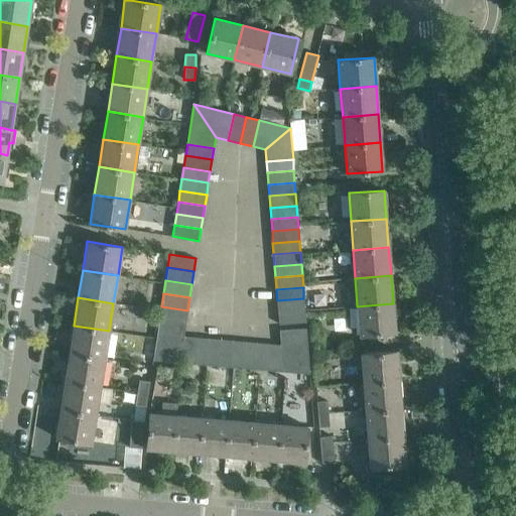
[(277,300),(278,312),(304,310),(303,298),(277,300)]
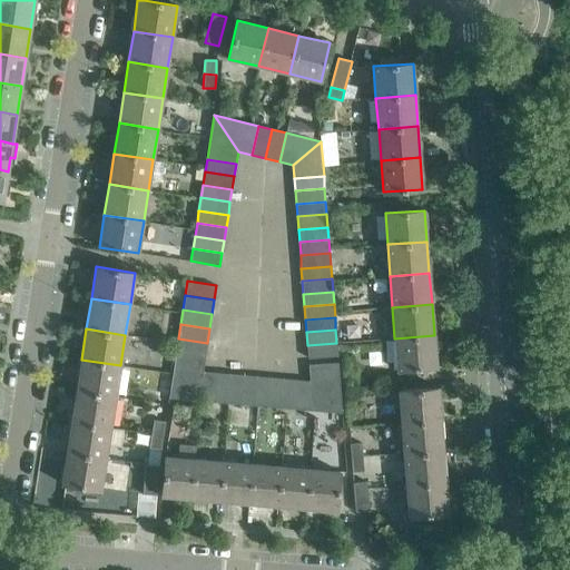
[(434,335),(394,338),(396,370),(436,366),(434,335)]
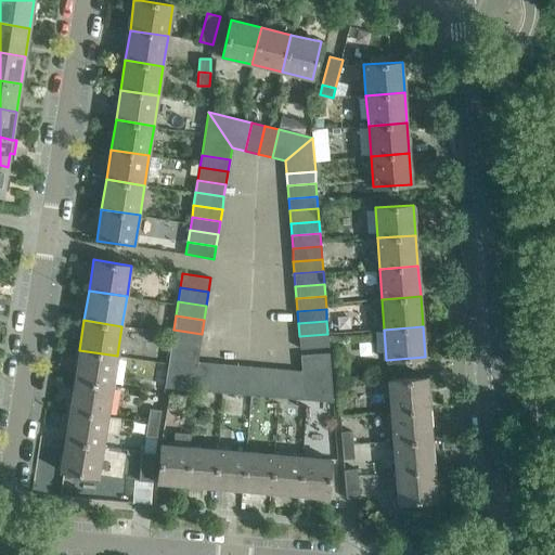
[(173,330),(171,343),(199,348),(202,334),(173,330)]
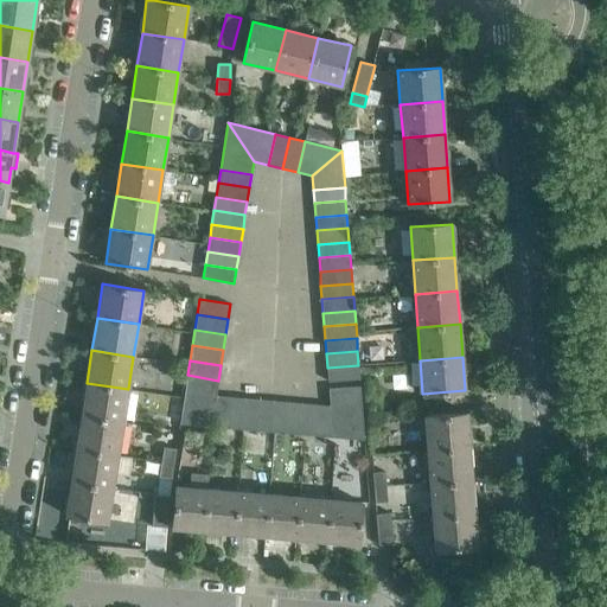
[(358,365),(327,368),(328,382),(359,379),(358,365)]
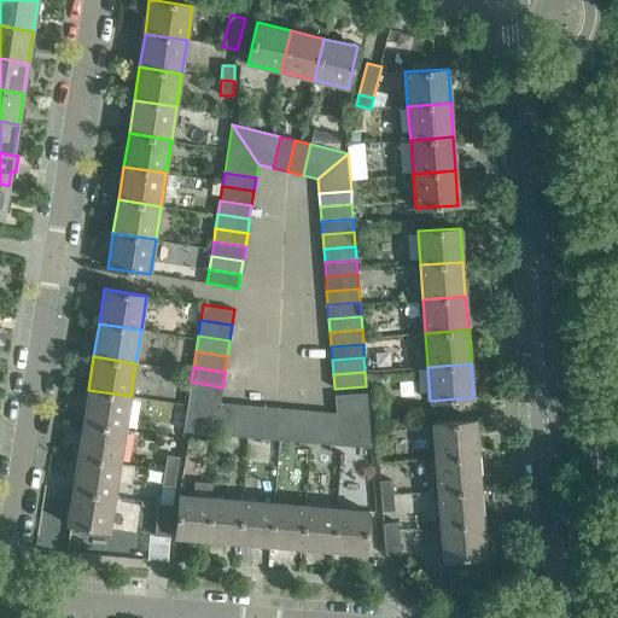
[(191,382),(188,397),(220,402),(222,388),(191,382)]
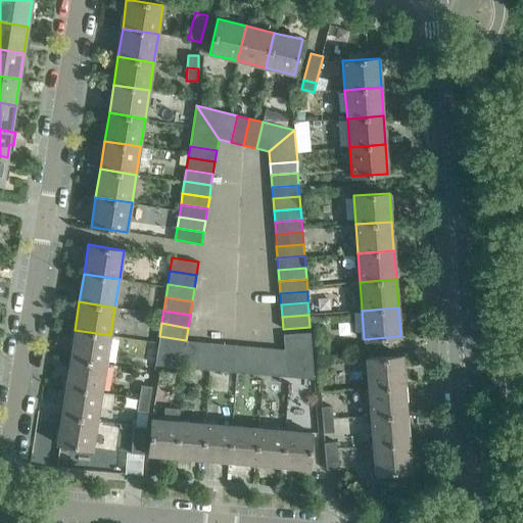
[(75,330),(70,358),(106,364),(110,335),(75,330)]
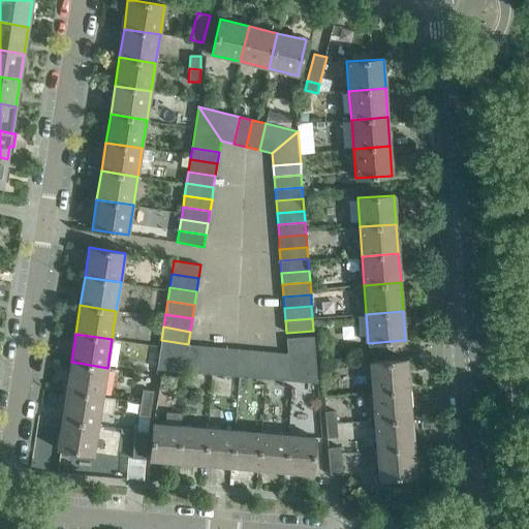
[(287,353),(317,383),(314,336),(286,339),(287,353)]
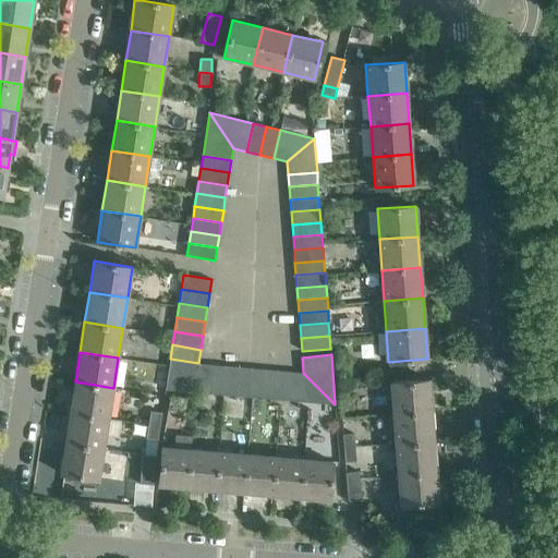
[(166,389),(209,393),(211,364),(198,363),(170,359),(166,389)]
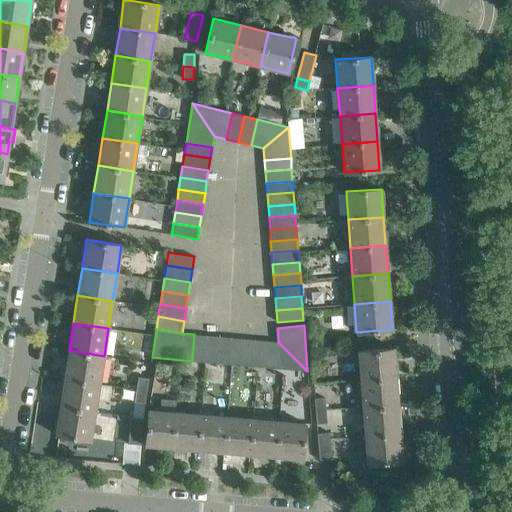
[(192,361),(204,362),(206,336),(194,334),(192,361)]
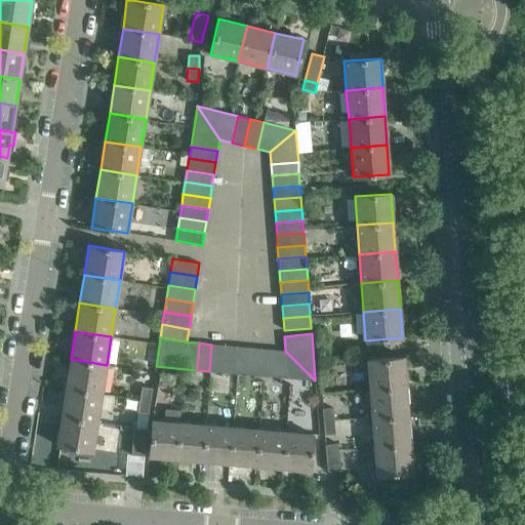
[(209,371),(221,372),(224,346),(211,345),(209,371)]
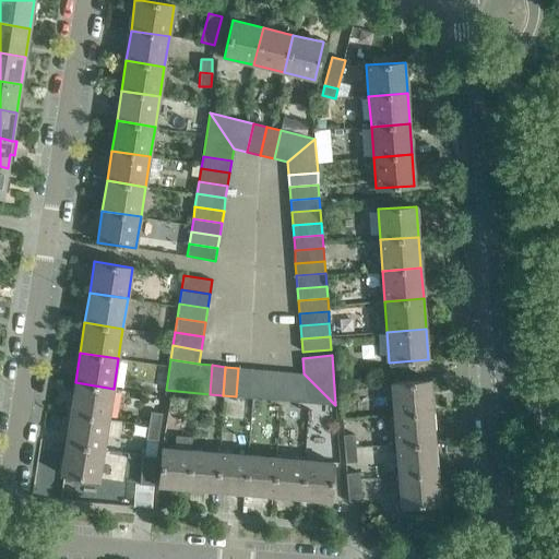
[(236,396),(249,397),(251,369),(238,368),(236,396)]
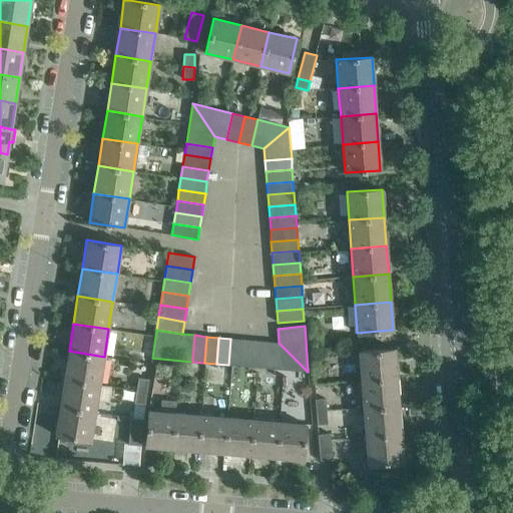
[(228,365),(240,366),(242,340),(230,339),(228,365)]
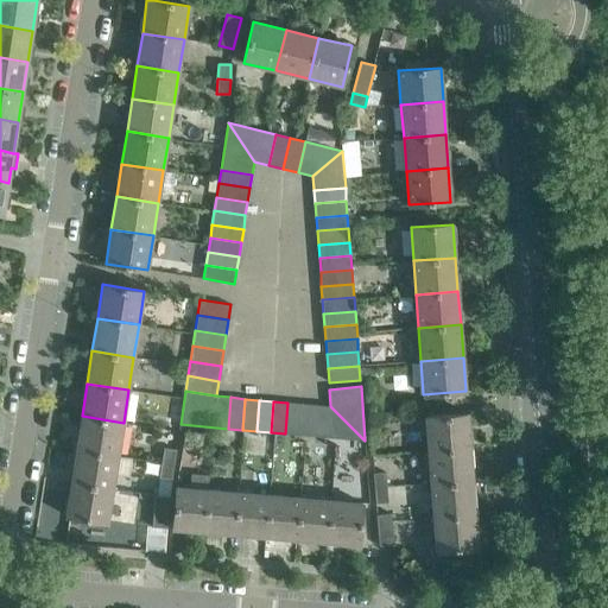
[(285,434),(299,435),(302,404),(287,403),(285,434)]
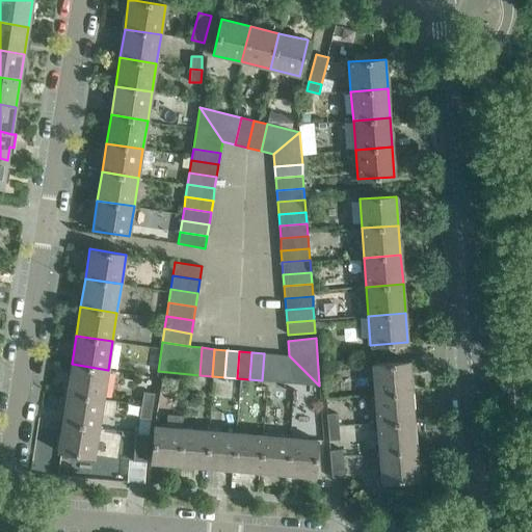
[(262,380),(274,381),(276,354),(264,353),(262,380)]
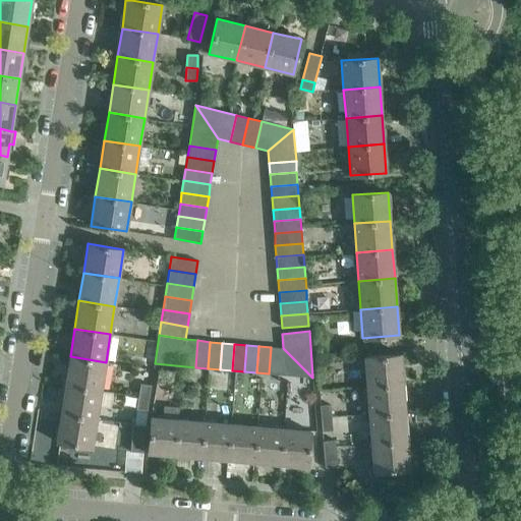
[(269,373),(312,378),(283,348),(271,347),(269,373)]
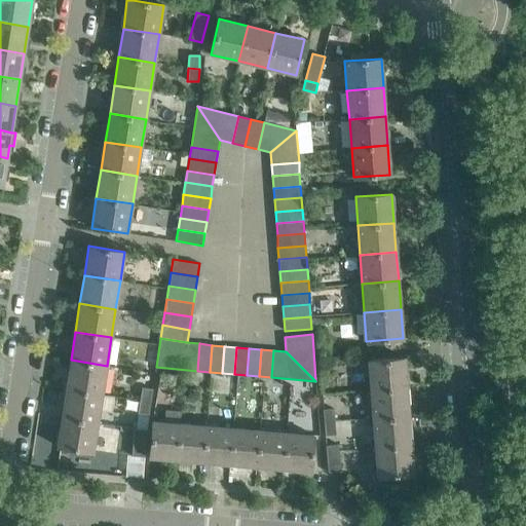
[(368,361),(370,389),(407,386),(405,358),(368,361)]
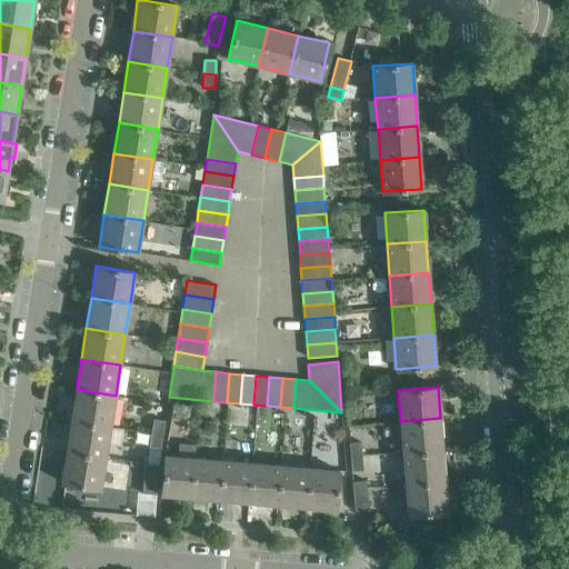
[(77,389),(71,420),(110,427),(116,396),(77,389)]
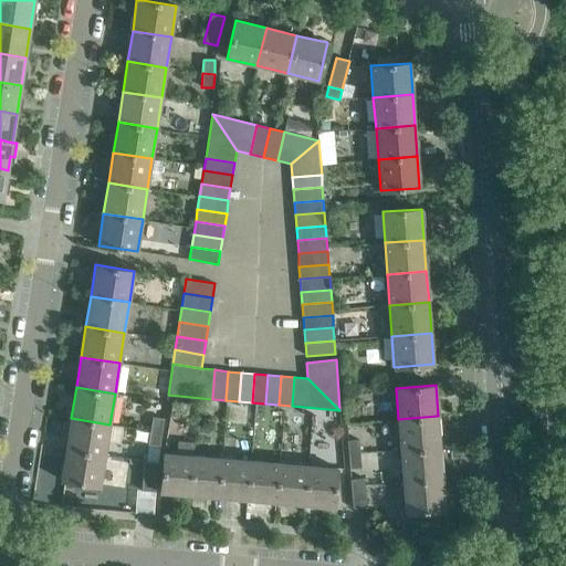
[(398,419),(401,450),(440,448),(438,416),(398,419)]
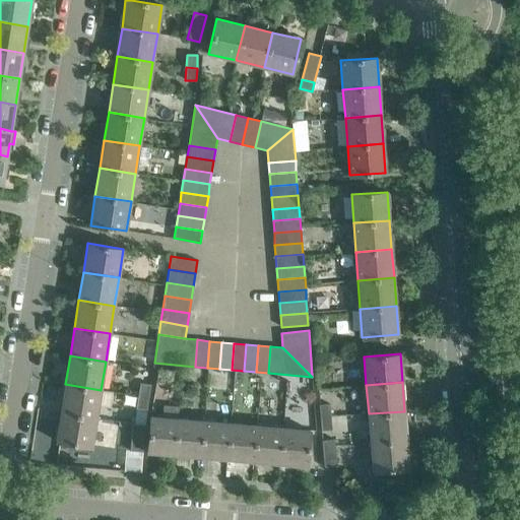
[(140,383),(138,396),(148,397),(150,384),(140,383)]
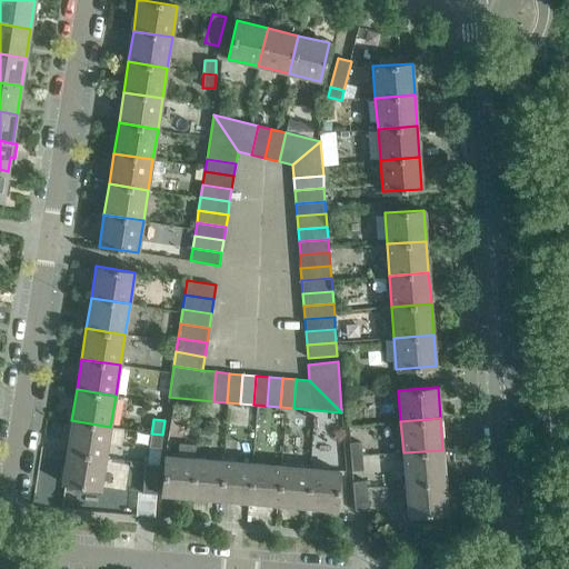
[(71,420),(67,451),(106,457),(110,427),(71,420)]
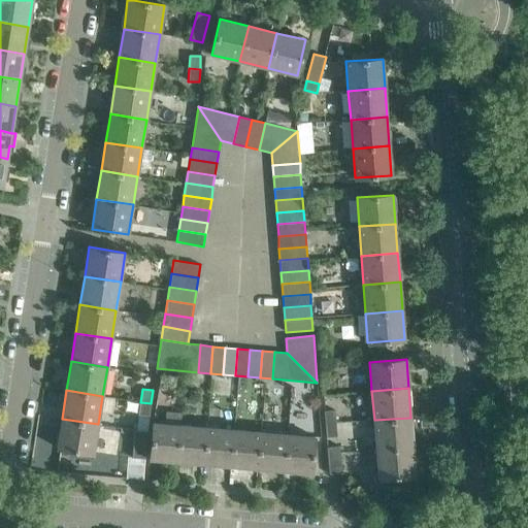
[(151,403),(140,402),(138,415),(149,416),(151,403)]
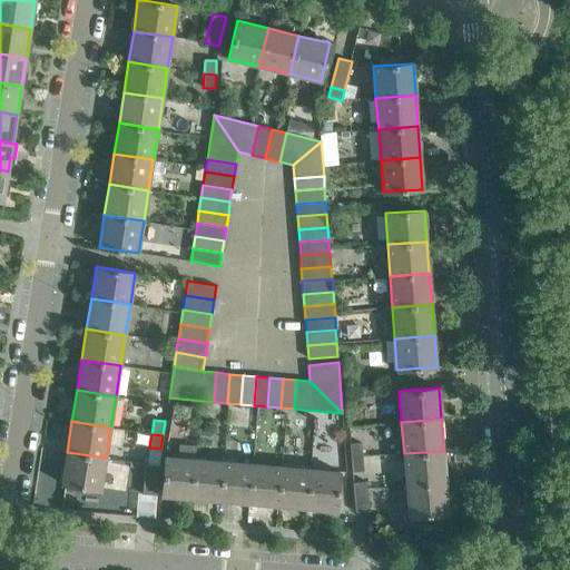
[(164,495),(194,498),(197,459),(194,459),(196,444),(179,443),(177,458),(167,457),(165,455),(161,495),(164,495)]
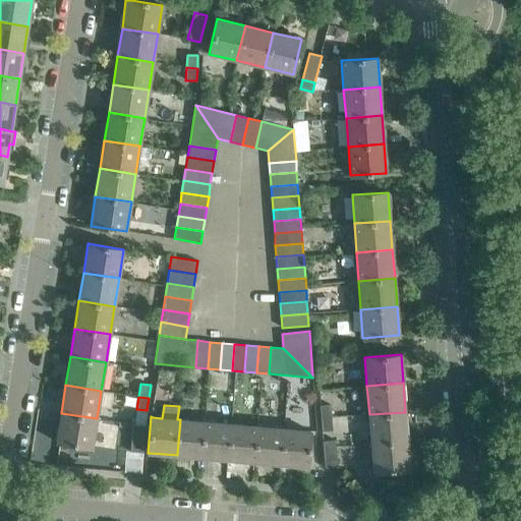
[(320,405),(321,418),(332,417),(331,405),(320,405)]
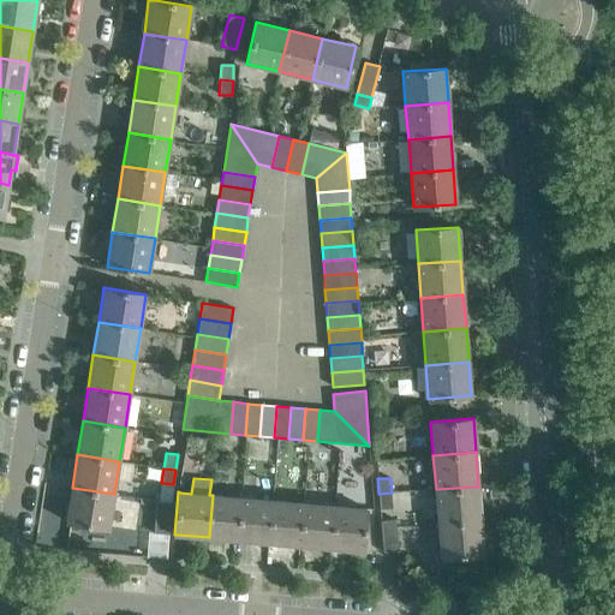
[(436,489),(439,524),(481,520),(478,487),(436,489)]
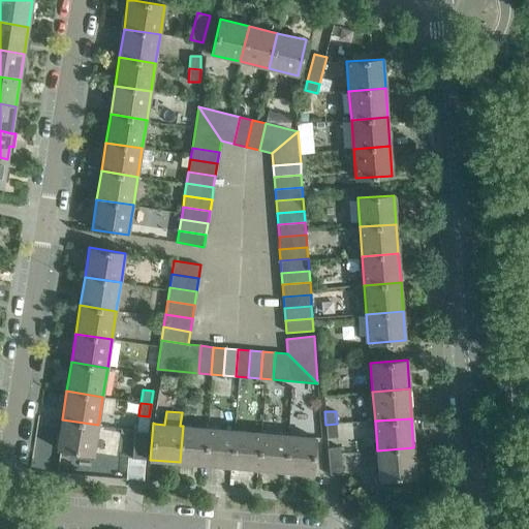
[(98,425),(62,419),(57,448),(93,455),(98,425)]
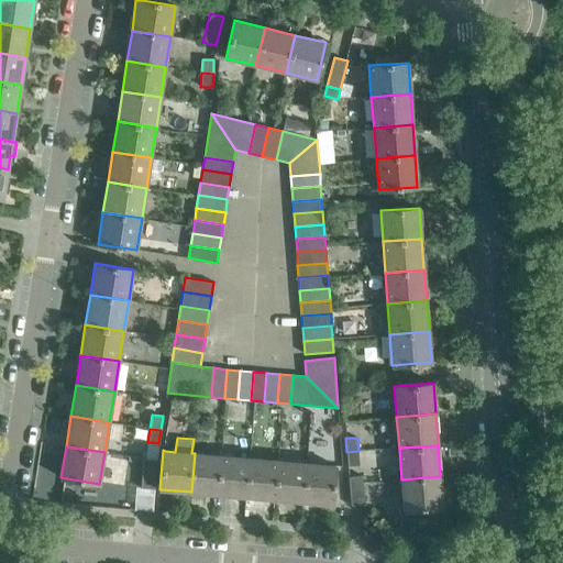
[(359,451),(346,452),(348,466),(360,465),(359,451)]
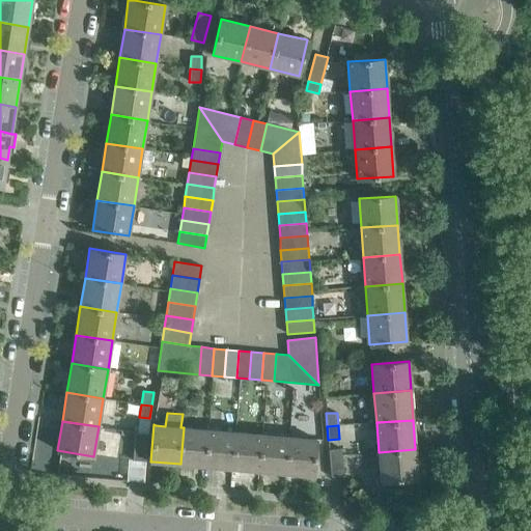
[(180,464),(207,466),(211,430),(184,427),(180,464)]
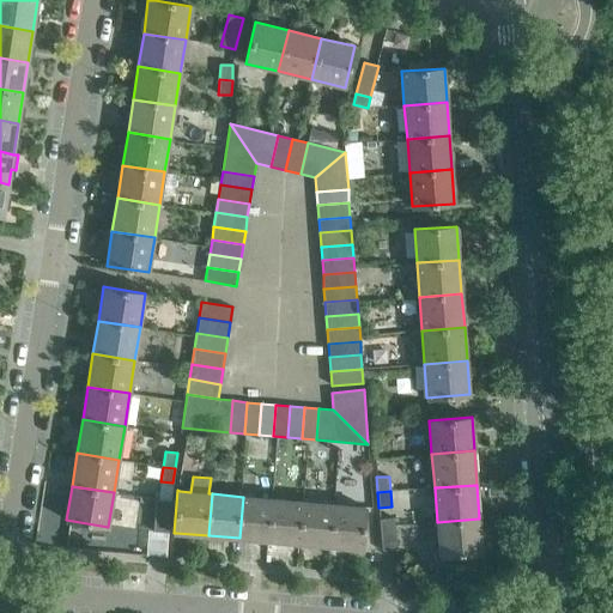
[(240,538),(269,540),(273,499),(243,497),(240,538)]
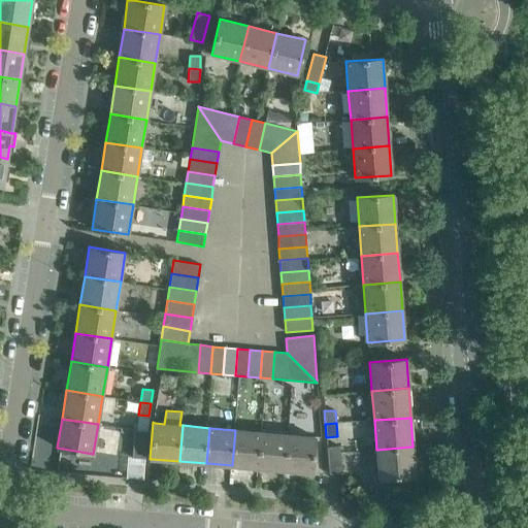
[(132,457),(145,458),(147,431),(134,430),(132,457)]
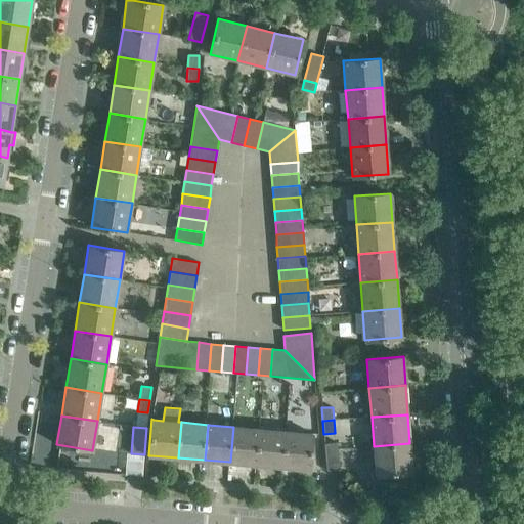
[(230,462),(257,465),(260,429),(233,427),(230,462)]
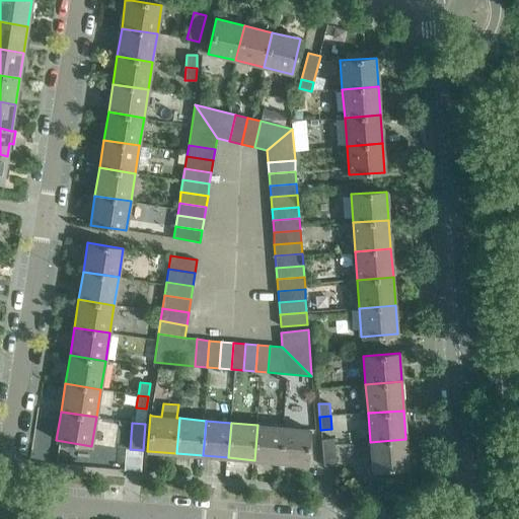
[(254,460),(281,462),(284,427),(257,425),(254,460)]
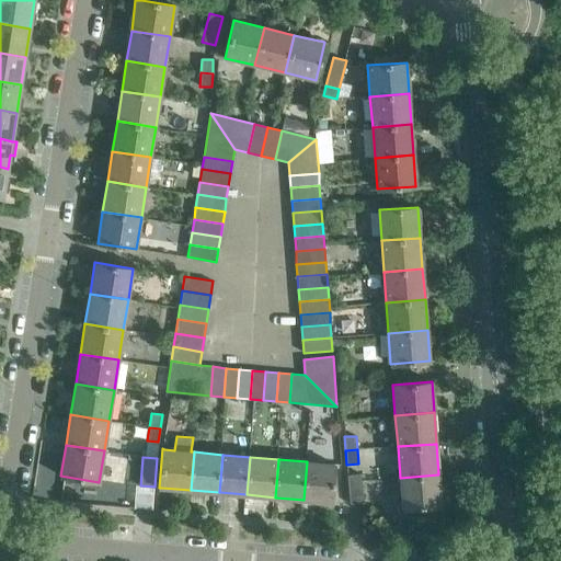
[(307,461),(304,500),(329,502),(331,503),(334,464),(332,464),(307,461)]
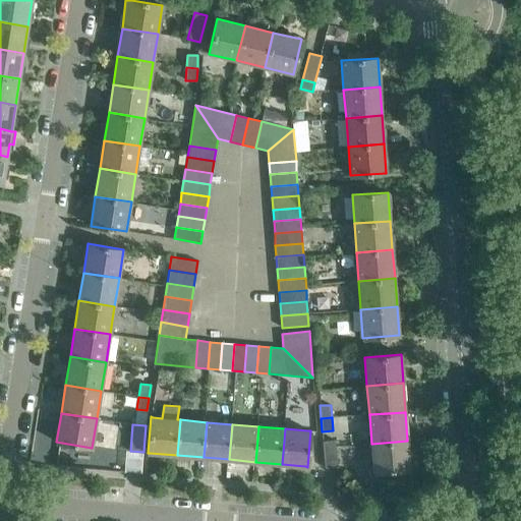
[(323,441),(325,468),(338,467),(335,440),(323,441)]
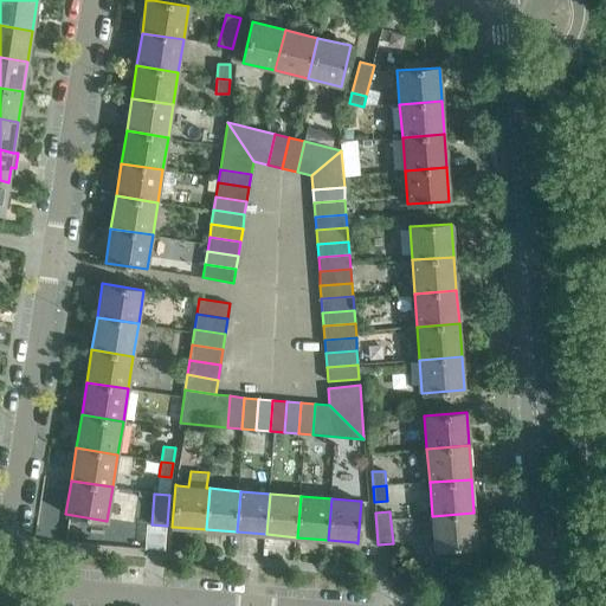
[(474,513),(432,516),(434,549),(476,546),(474,513)]
